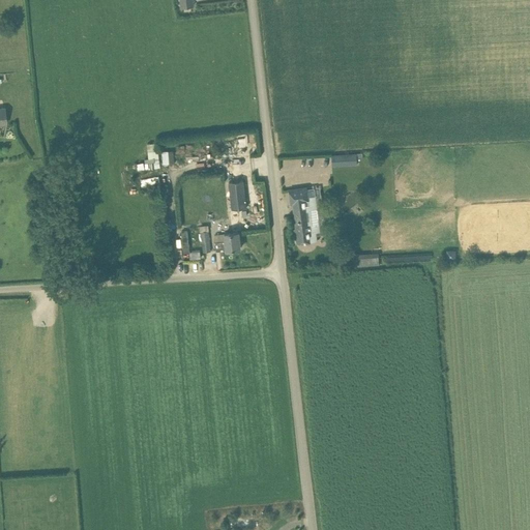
[(158,166),(158,143),(148,143),(149,160),(156,160),(156,166),(158,166)]
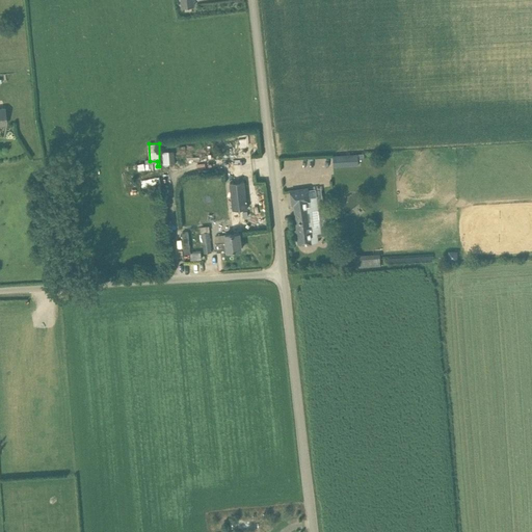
[(163,151),(164,163),(176,163),(176,151),(163,151)]
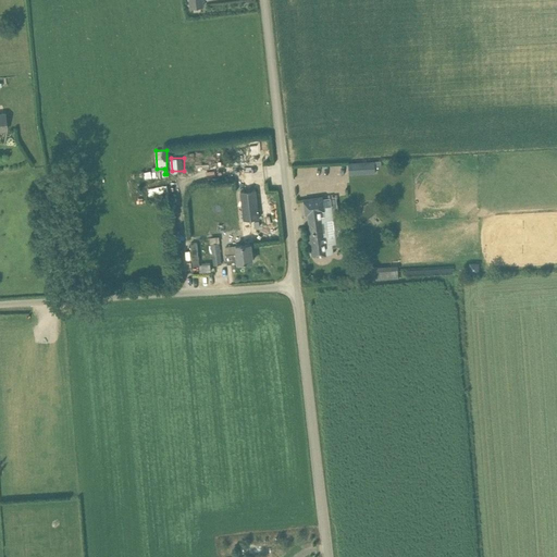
[(375,161),(366,161),(366,174),(376,173),(375,161)]
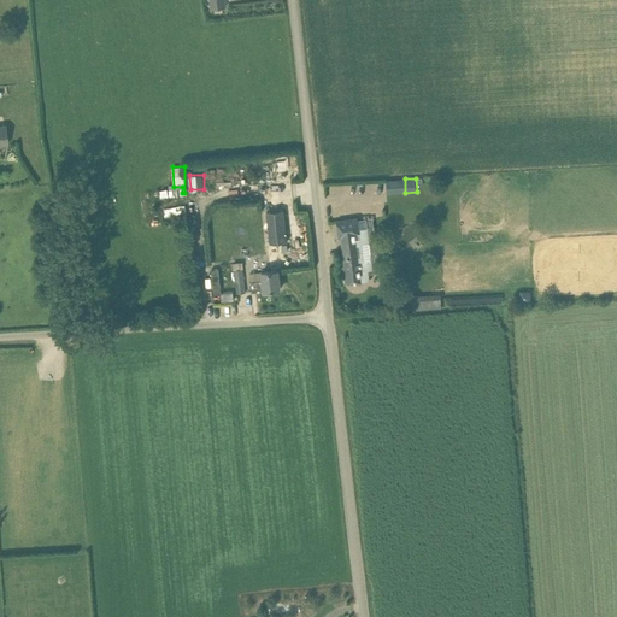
[(164,209),(165,217),(187,213),(186,205),(164,209)]
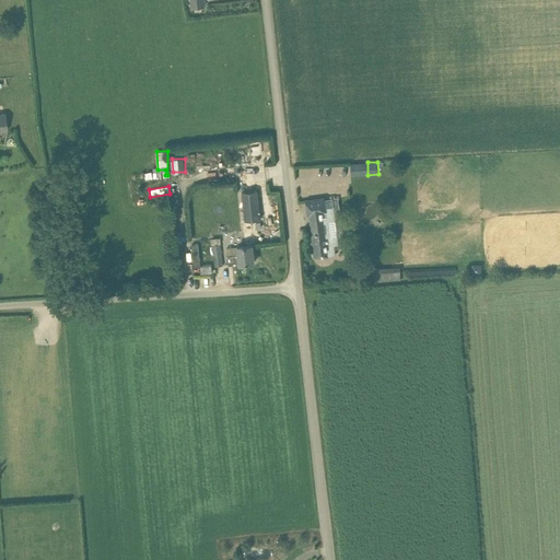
[(257,191),(246,193),(243,194),(246,222),(260,221),(257,191)]
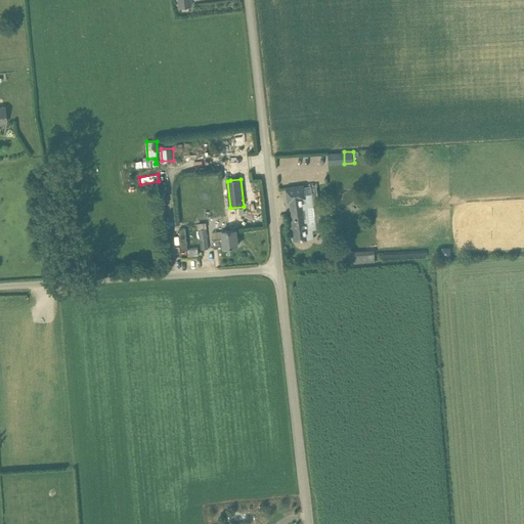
[(312,229),(316,229),(312,193),(305,194),(304,185),(287,187),(288,198),(290,197),(292,217),(290,217),(294,242),(313,238),(312,229)]
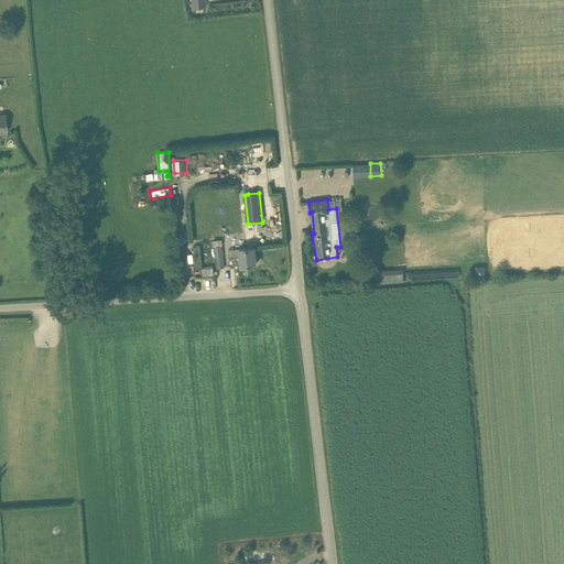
[(214,247),(217,269),(225,268),(223,246),(214,247)]
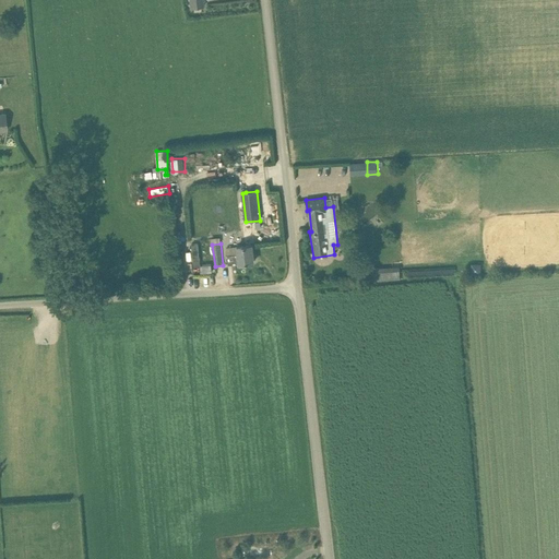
[(227,248),(228,264),(253,262),(251,245),(237,247),(227,248)]
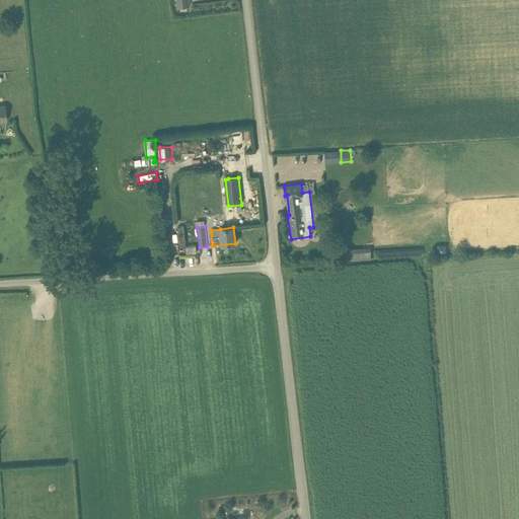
[(371,247),(346,249),(346,261),(371,258),(371,247)]
